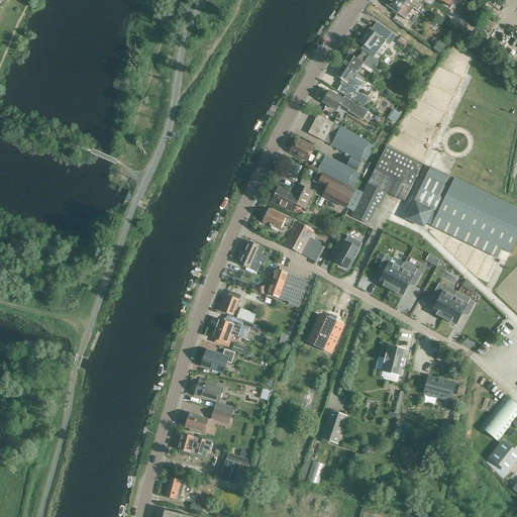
[(389,0),(386,5),(406,19),(413,8),(422,15),(427,9),(414,0),(389,0)]
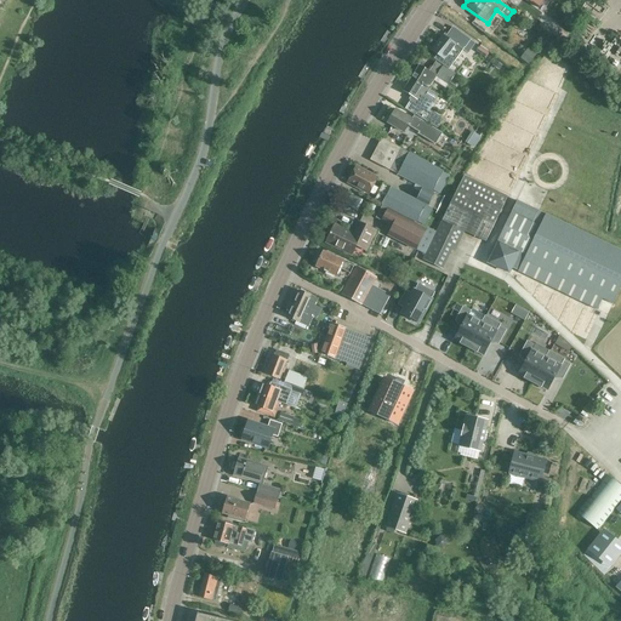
[(434,58),(449,69),(462,50),(463,49),(469,51),(476,43),(453,27),(445,36),(443,35),(432,51),(437,55),(434,58)]
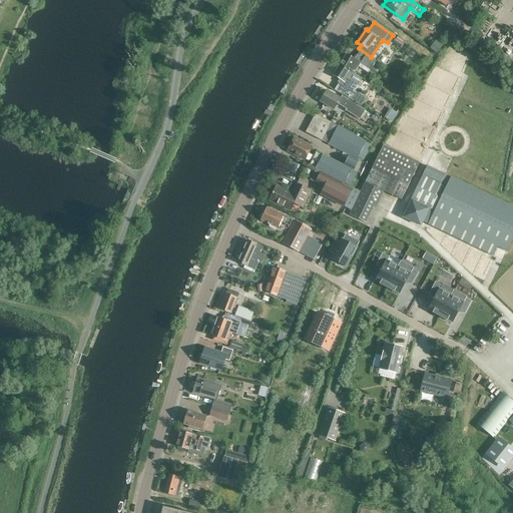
[(443,45),(437,39),(429,48),(436,54),(443,45)]
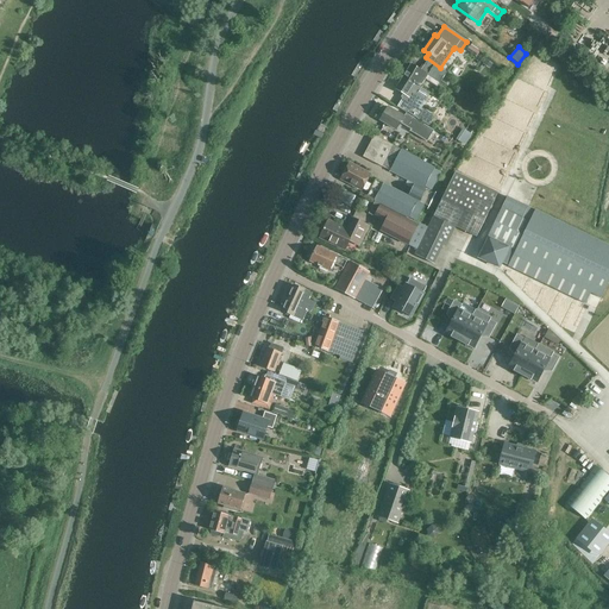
[(412,64),(403,77),(420,87),(428,75),(440,82),(446,73),(427,60),(420,70),(412,64)]
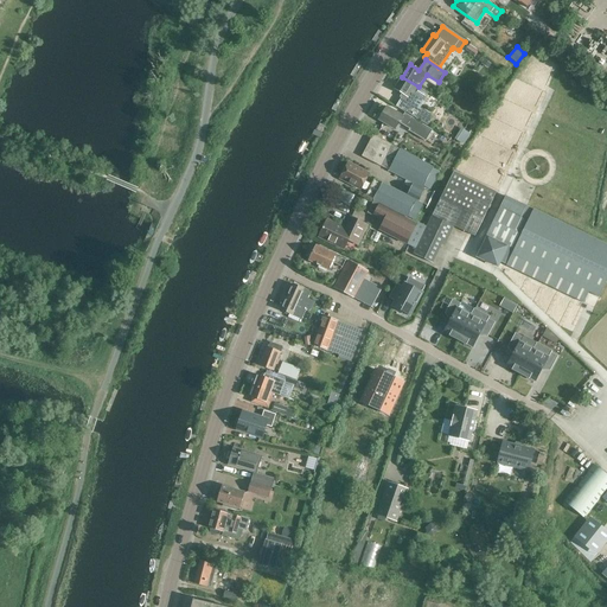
[(419,87),(402,77),(395,89),(404,95),(397,106),(427,125),(430,116),(417,109),(417,108),(409,102),(414,95),(417,97),(422,90),(419,87)]
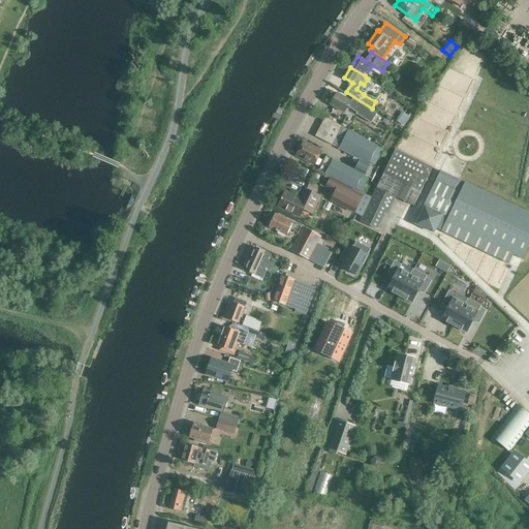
[(331,102),(330,103),(344,113),(347,106),(360,114),(359,116),(371,123),(377,114),(352,98),(350,101),(337,93),(334,98),(332,98),(331,100),(331,102)]
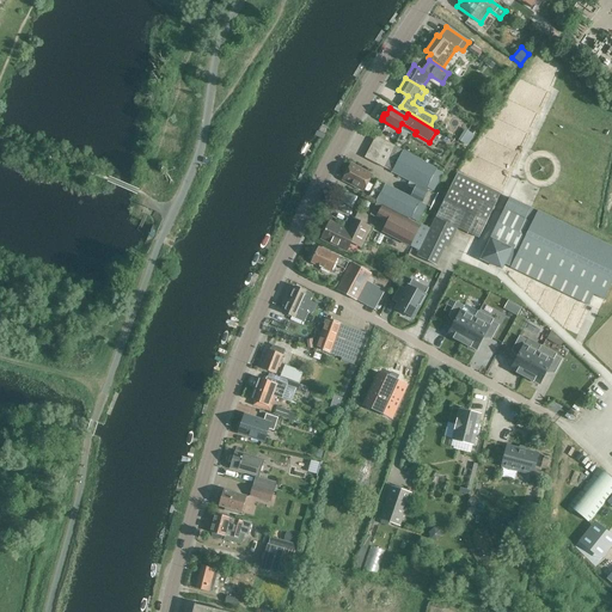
[(454,151),(459,145),(467,132),(459,126),(458,127),(454,124),(450,134),(452,136),(450,140),(451,140),(447,146),(454,151)]
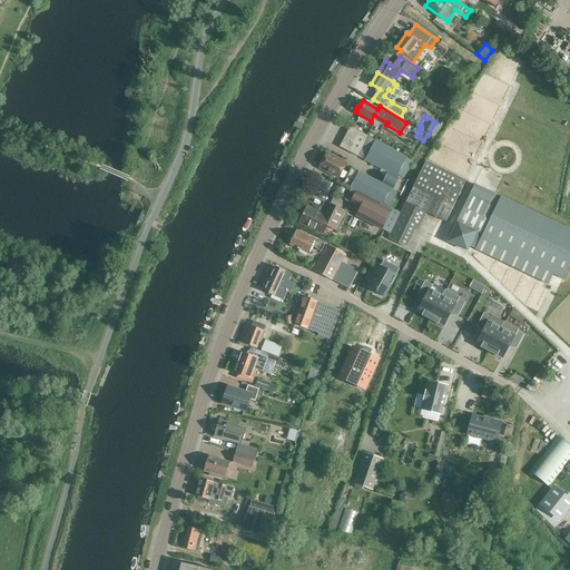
[(369,136),(350,126),(340,147),(357,156),(364,144),(369,136)]
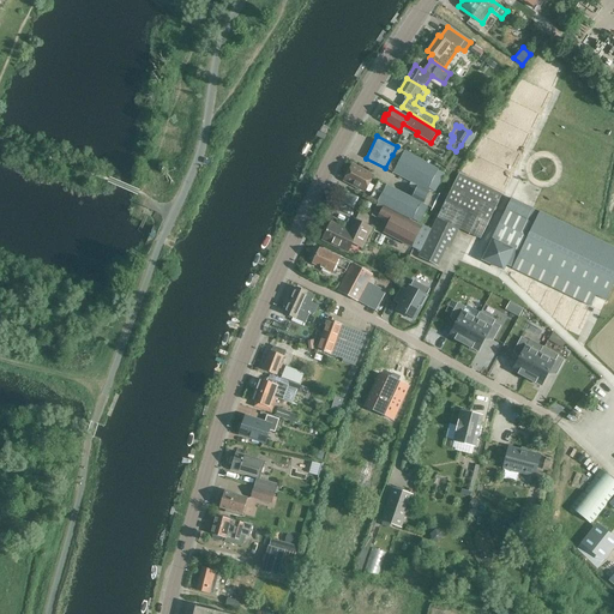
[(403,215),(403,216),(419,224),(427,206),(423,204),(429,192),(433,194),(444,173),(438,169),(397,146),(392,155),(399,160),(393,173),(417,186),(411,198),(379,181),(371,199),(403,215)]
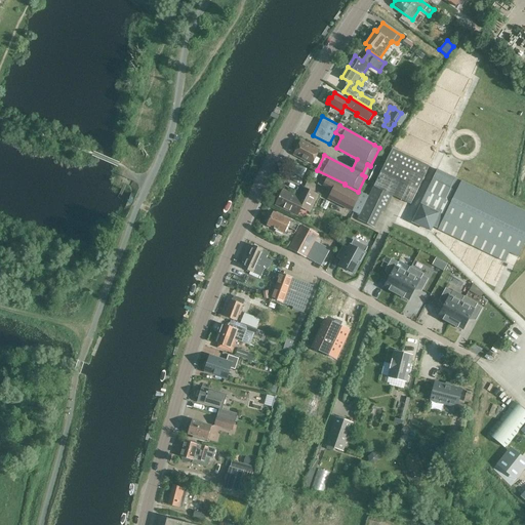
[(300,142),(294,154),(313,163),(319,151),(300,142)]
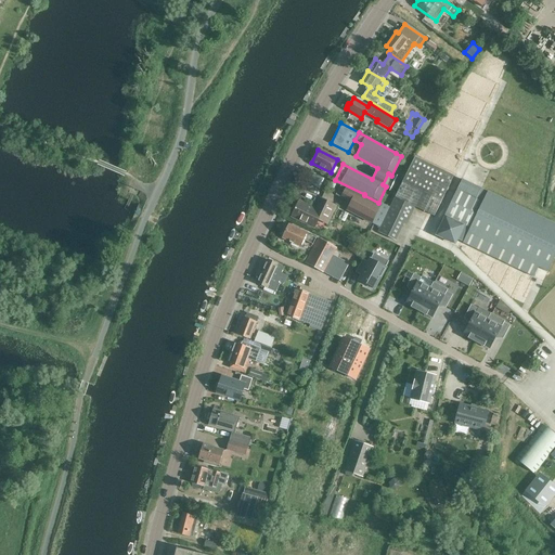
[(410,169),(449,188),(455,175),(415,156),(410,169)]
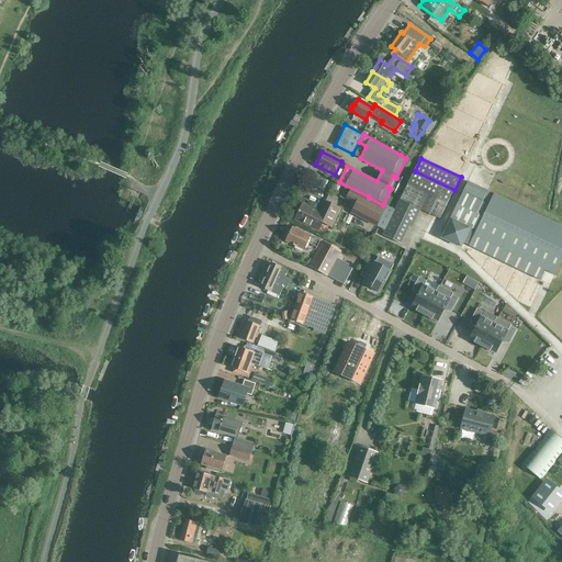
[(415,171),(401,200),(384,236),(398,243),(411,220),(414,222),(419,210),(440,220),(454,190),(415,171)]
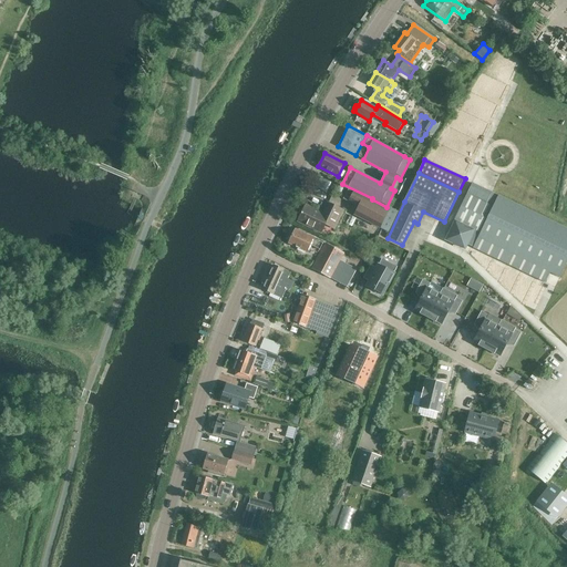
[(492,192),(472,183),(466,194),(486,203),(492,192)]
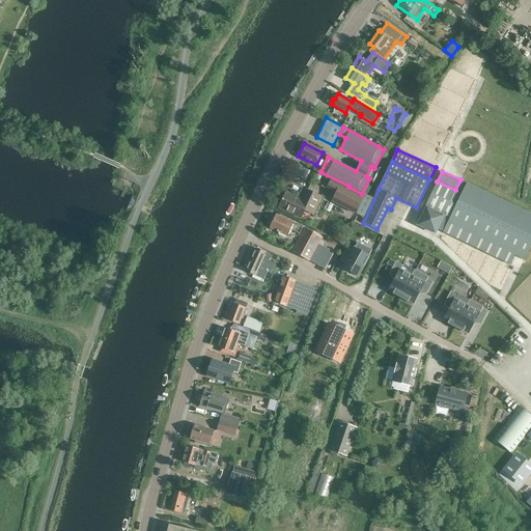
[(356,214),(365,195),(362,194),(348,187),(331,178),(326,189),(335,194),(331,201),(356,214)]
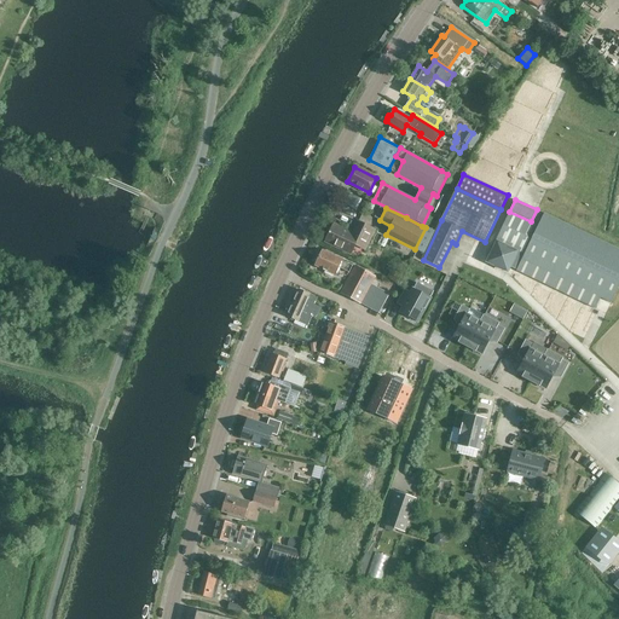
[(618,285),(618,249),(544,213),(516,271),(572,298),(577,287),(611,304),(612,300),(618,285)]
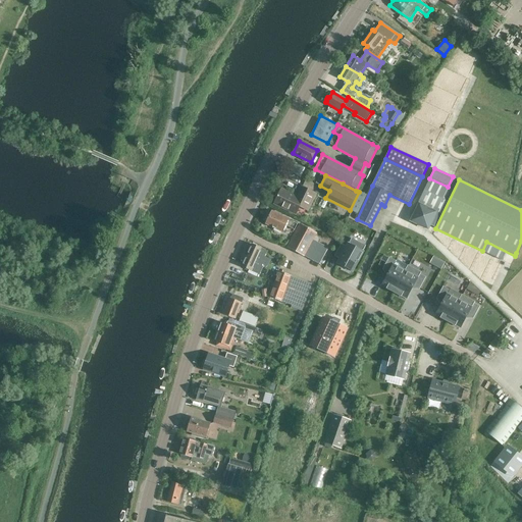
[(281,188),(273,204),(296,214),(299,207),(307,210),(316,194),(302,187),(297,196),(281,188)]
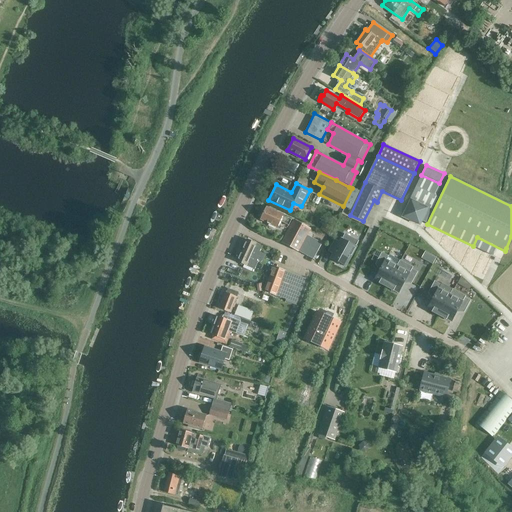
[(289,226),(292,220),(281,215),(281,214),(267,207),(261,220),(278,227),(280,222),(289,226)]
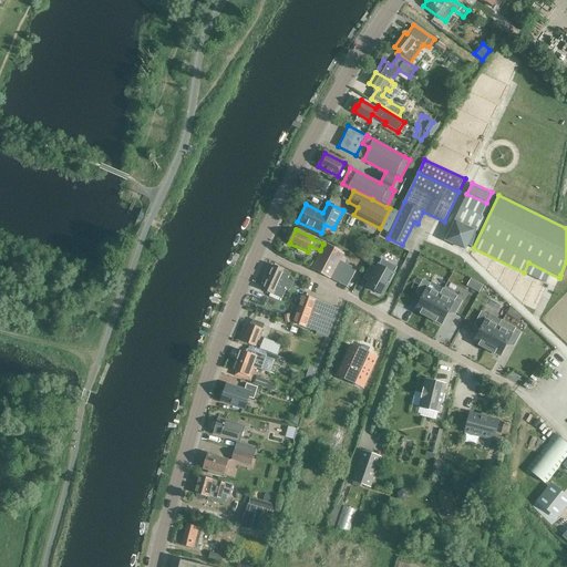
[(311,268),(347,287),(356,269),(340,260),(343,254),(325,244),(311,268)]
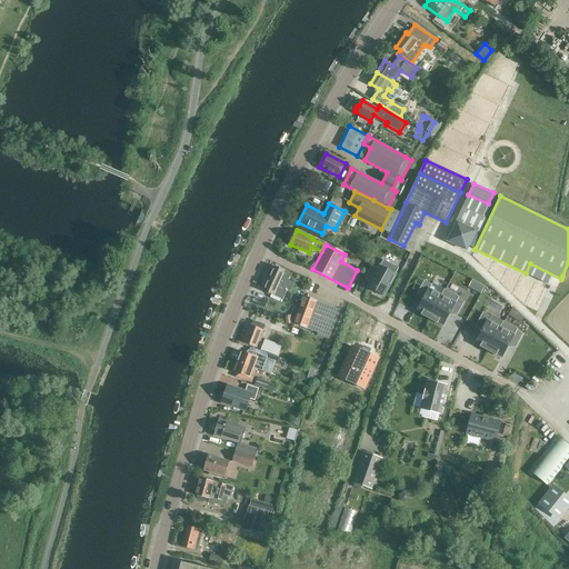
[(372,267),(366,279),(371,282),(369,287),(383,295),(398,268),(383,260),(378,270),(372,267)]
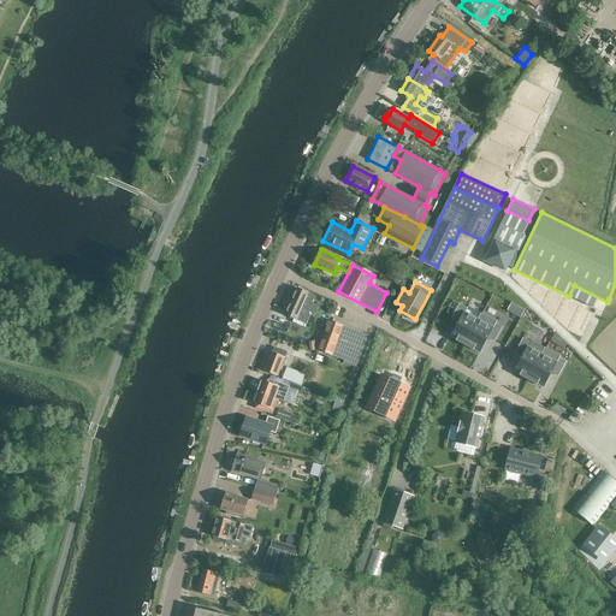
[(306,325),(311,313),(315,315),(319,306),(312,303),(315,296),(297,289),(289,308),(296,311),(292,319),(306,325)]
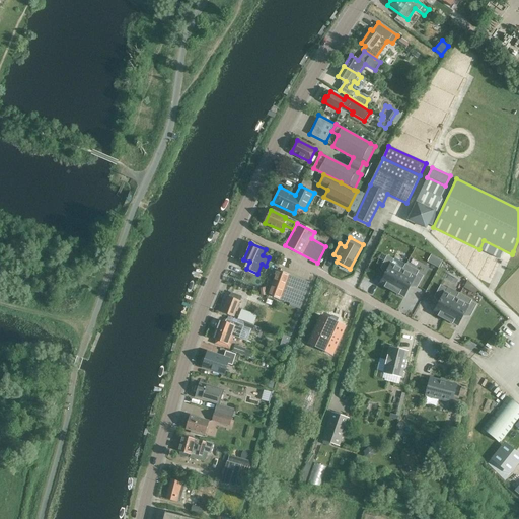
[(432,253),(429,261),(440,267),(443,260),(432,253)]
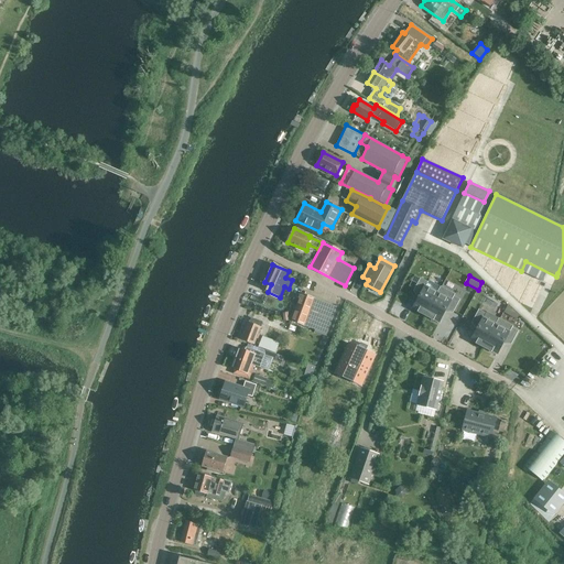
[(425,316),(442,288),(441,286),(437,293),(425,286),(427,282),(421,279),(414,291),(420,294),(412,308),(418,311),(418,312),(425,316)]
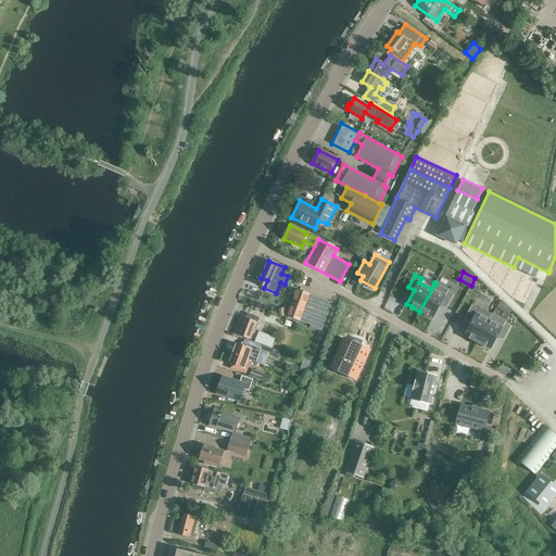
[(447,290),(436,283),(419,312),(427,316),(427,315),(433,318),(440,304),(446,307),(453,295),(446,292),(447,290)]
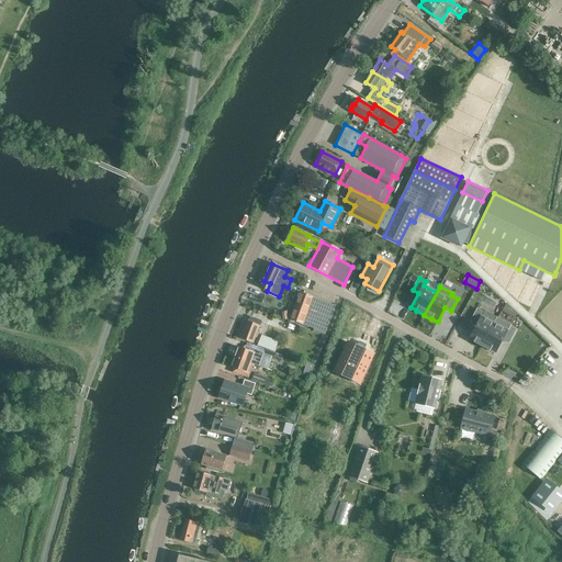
[(336,305),(302,293),(300,292),(289,319),(314,328),(313,330),(324,335),(336,305)]
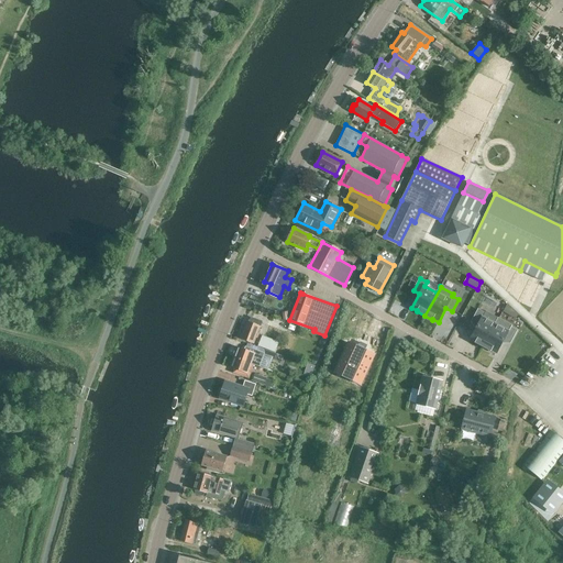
[(483,348),(498,319),(498,318),(486,311),(485,313),(478,310),(472,322),(477,326),(470,339),(475,342),(475,343),(483,348)]
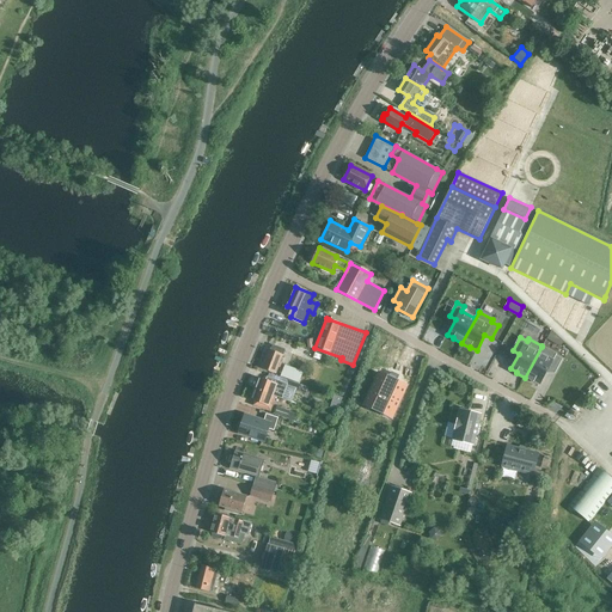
[(384,343),(378,353),(385,356),(391,347),(384,343)]
